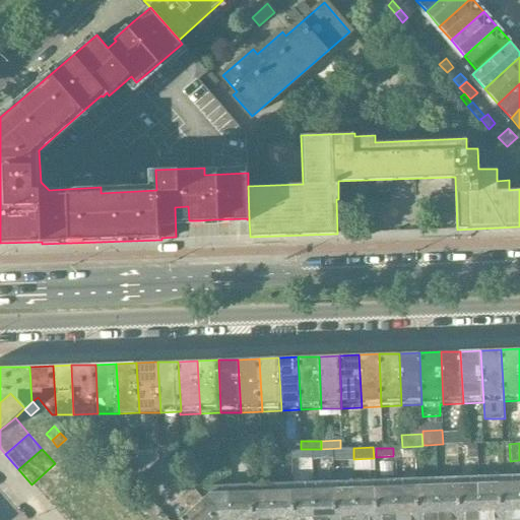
[(352,461),(352,449),(334,449),(334,461),(352,461)]
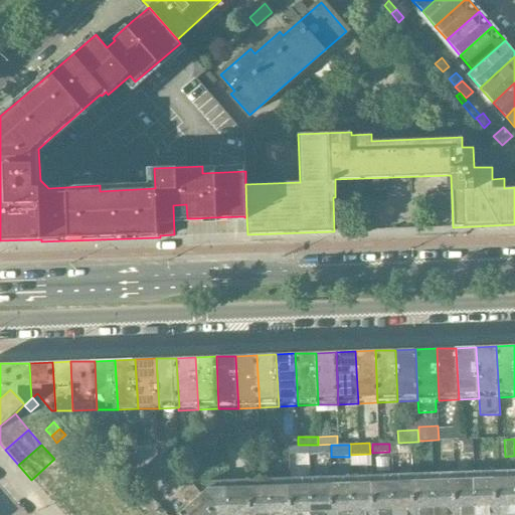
[(329,455),(329,446),(309,446),(310,456),(329,455)]
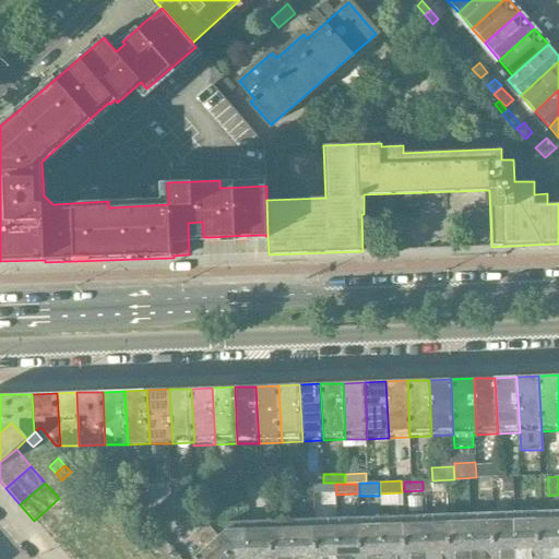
[(302,500),(301,485),(290,485),(292,500),(302,500)]
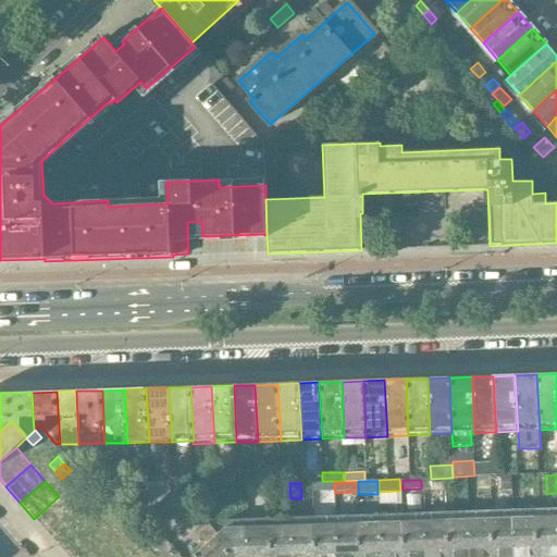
[(246,498),(246,485),(233,485),(234,499),(246,498)]
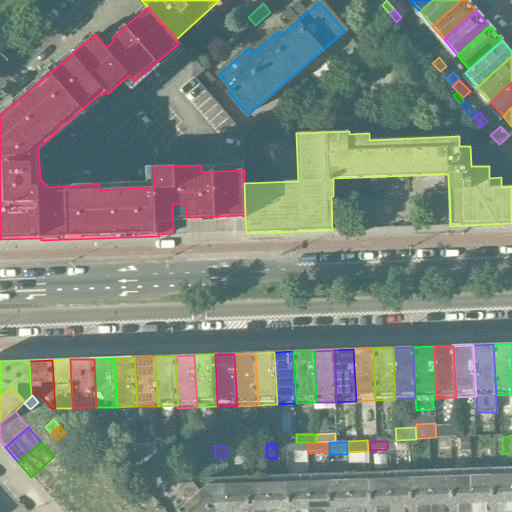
[(80,449),(71,457),(77,463),(85,456),(80,449)]
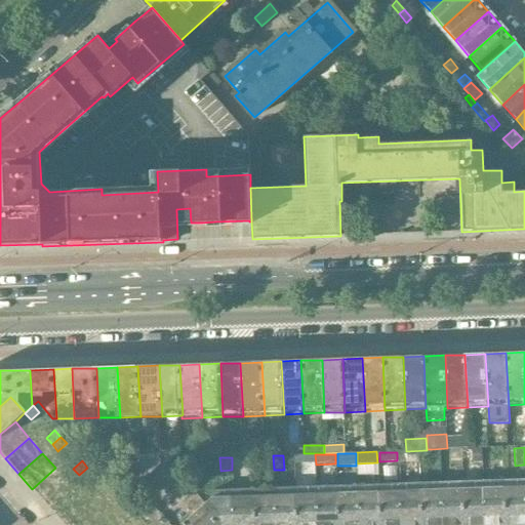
[(148,477),(158,489),(176,472),(165,460),(148,477)]
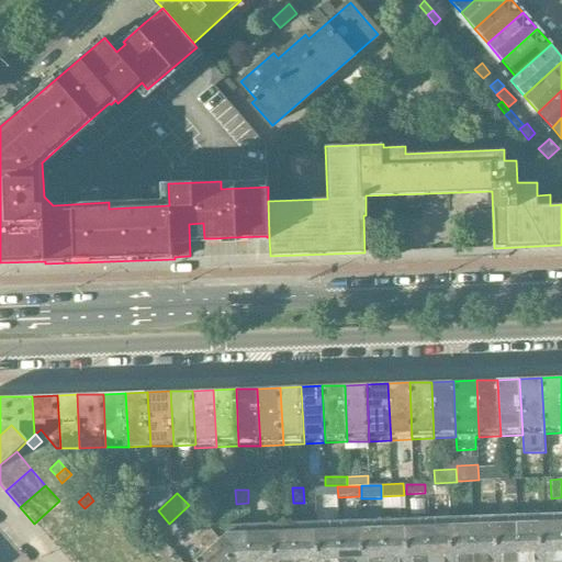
[(59,501),(34,524),(48,540),(74,517),(59,501)]
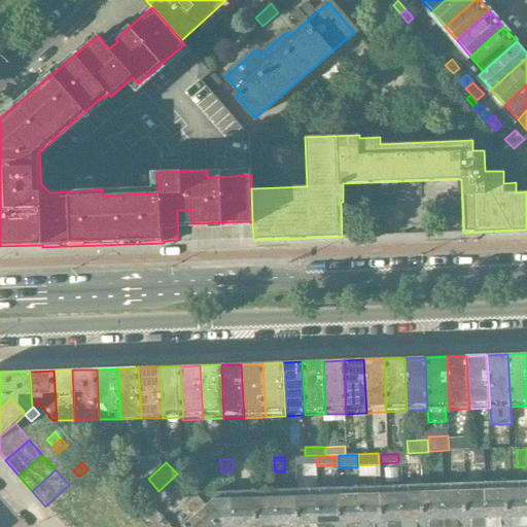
[(88,469),(79,477),(85,484),(94,476),(88,469)]
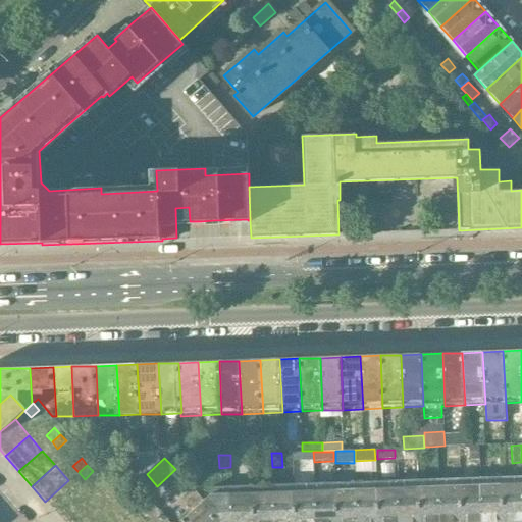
[(521,521),(519,475),(498,476),(500,521),(521,521)]
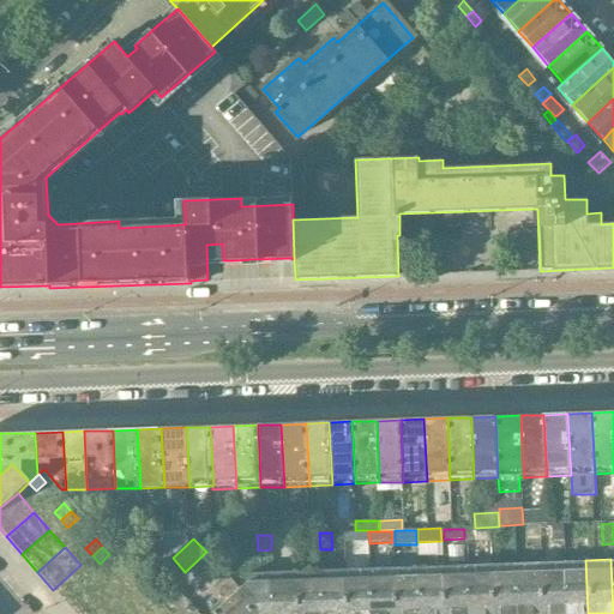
[(588,613),(585,560),(561,561),(563,613),(588,613)]
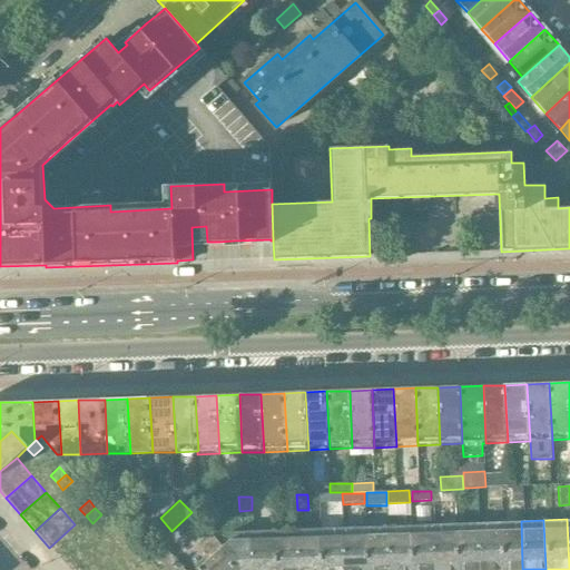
[(522,569),(521,521),(498,522),(500,569),(522,569)]
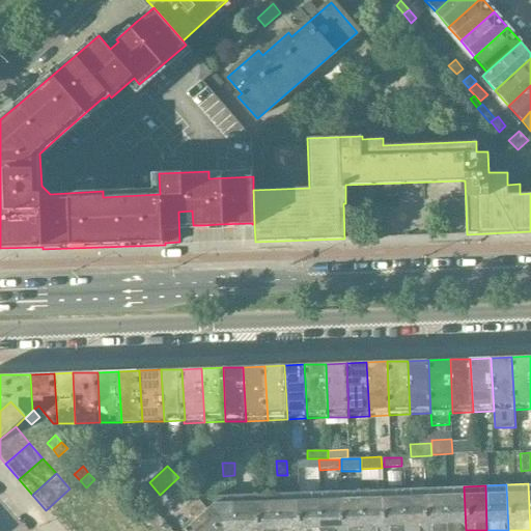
[(444,530),(442,486),(422,487),(424,530),(444,530)]
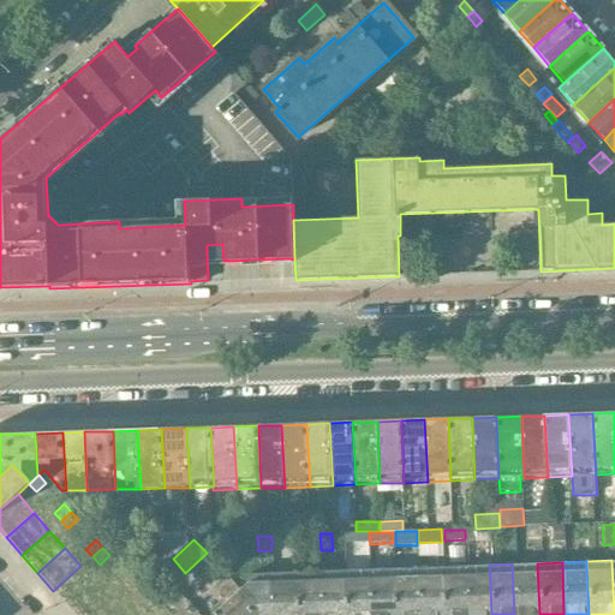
[(539,614),(537,563),(512,563),(514,614),(539,614)]
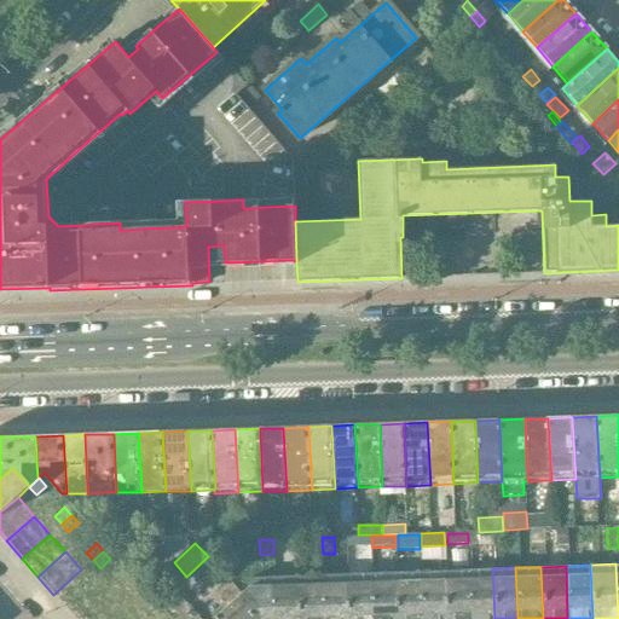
[(495,618),(492,568),(467,570),(469,618),(495,618)]
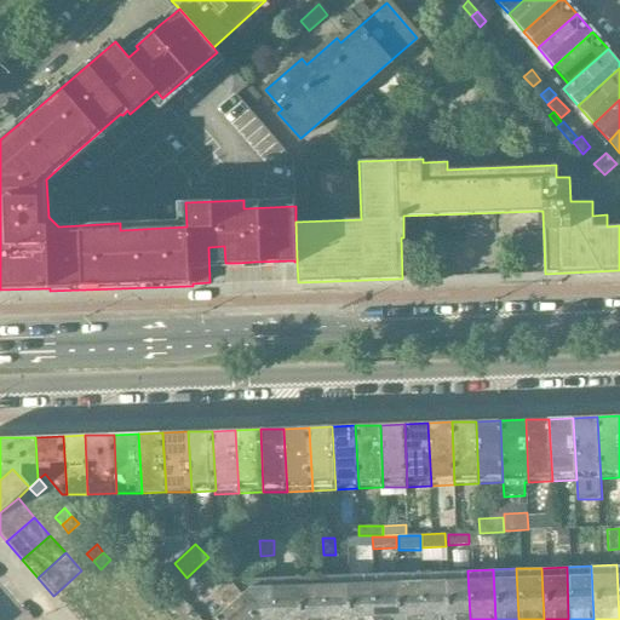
[(81,570),(53,596),(69,614),(97,589),(81,570)]
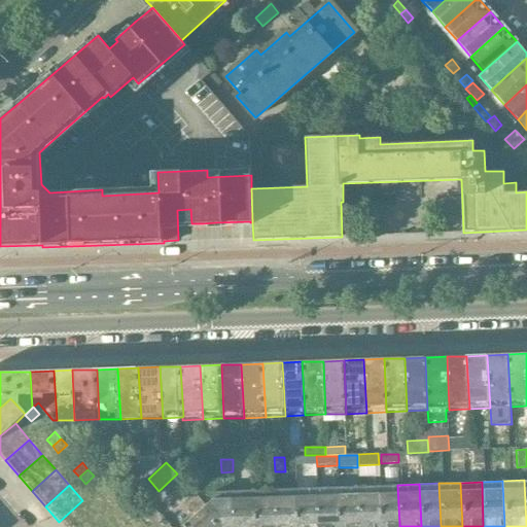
[(399,526),(397,485),(377,486),(379,526),(399,526)]
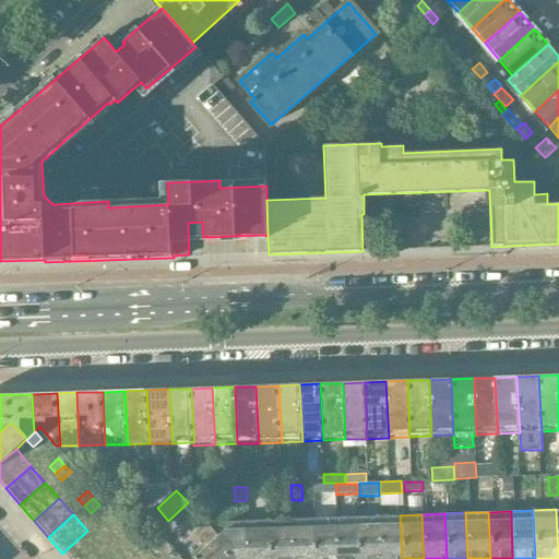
[(380,558),(378,515),(357,516),(358,558),(380,558)]
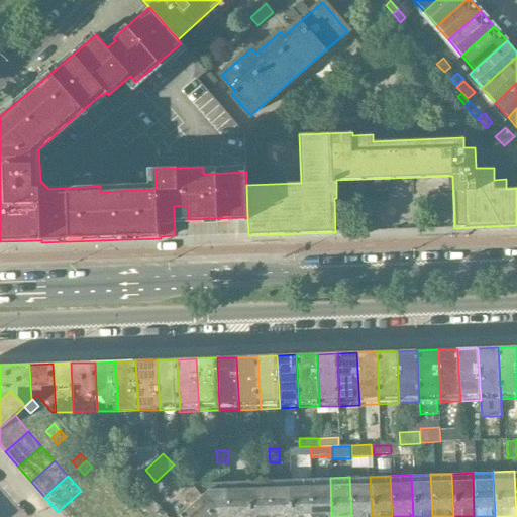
[(372,516),(370,477),(349,477),(351,516),(372,516)]
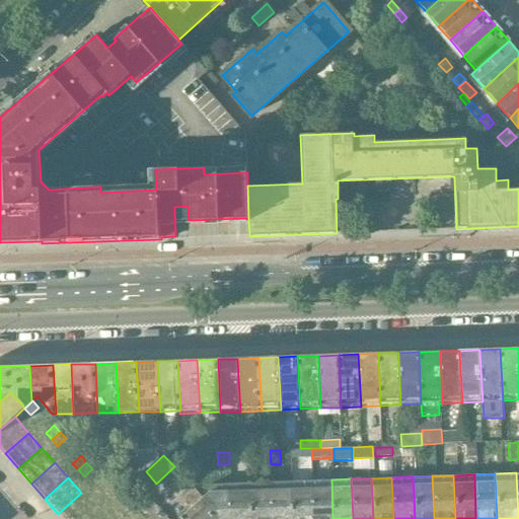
[(332,518),(331,479),(310,480),(311,518),(332,518)]
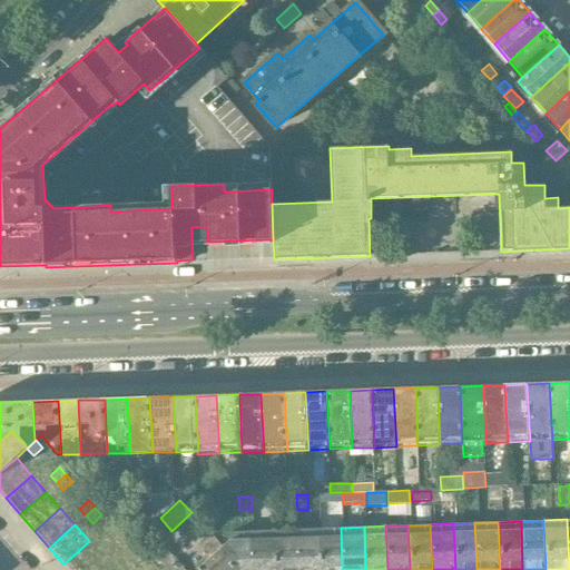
[(342,569),(341,528),(317,529),(320,569),(342,569)]
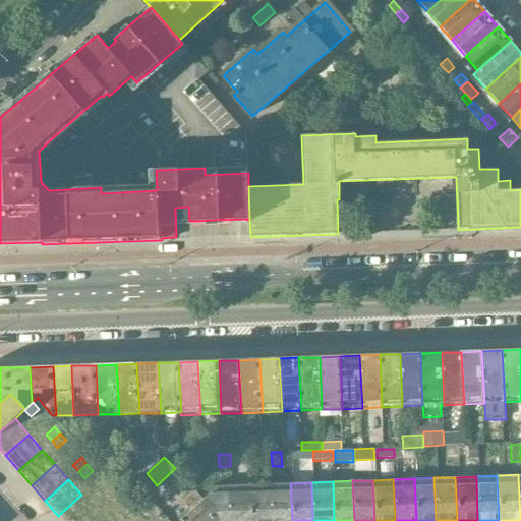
[(139,491),(132,483),(122,493),(129,501),(139,491)]
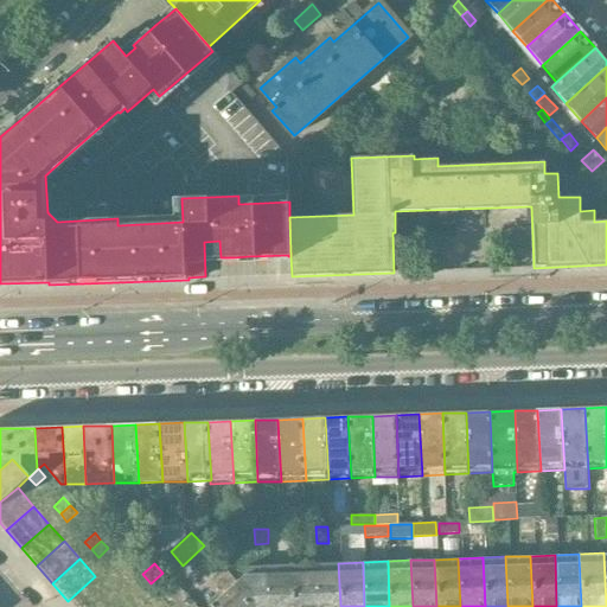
[(318,606),(315,563),(291,564),(293,606),(318,606)]
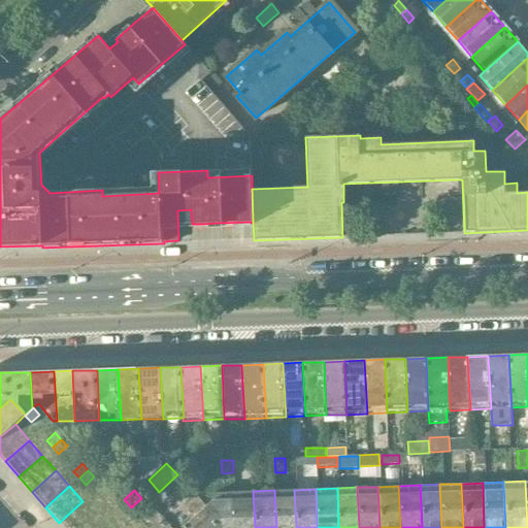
[(296,527),(294,490),(274,490),(276,527),(296,527)]
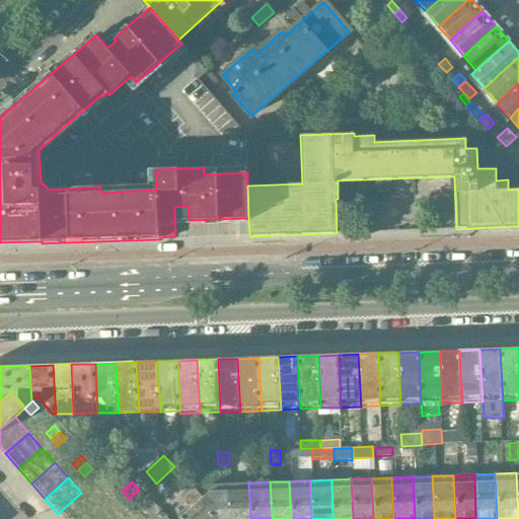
[(250,518),(248,483),(230,484),(230,518),(250,518)]
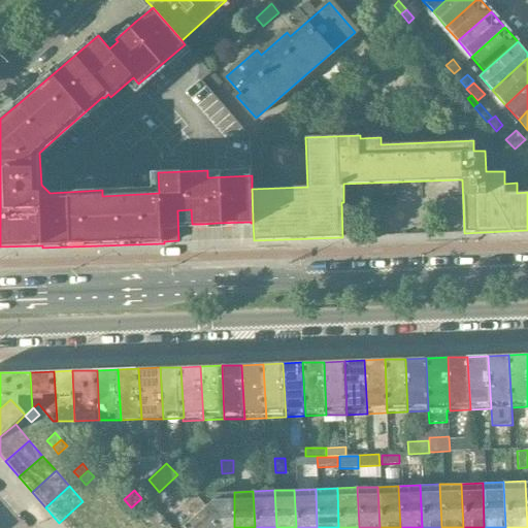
[(213,502),(206,508),(216,517),(216,527),(234,527),(234,492),(212,493),(213,502)]
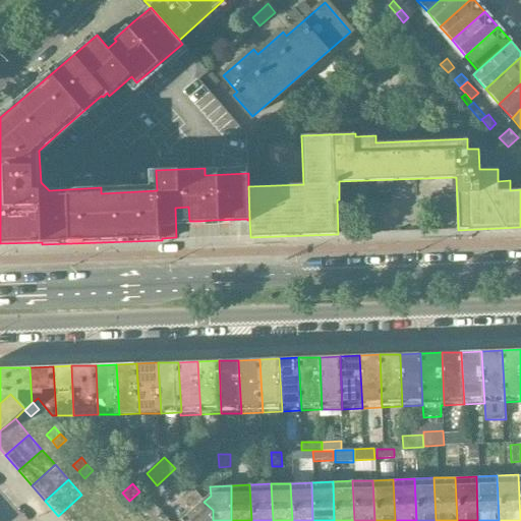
[(108,487),(99,495),(105,502),(113,494),(108,487)]
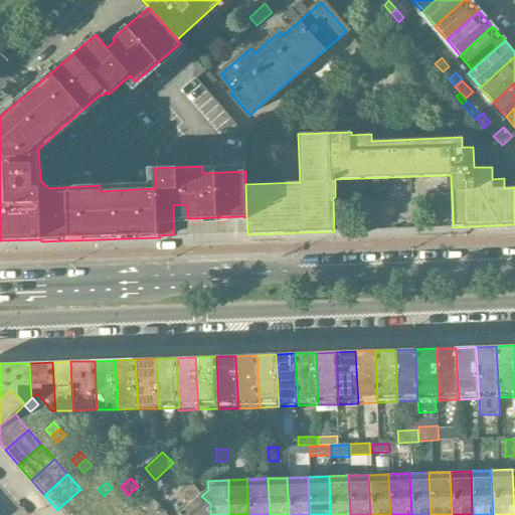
[(112,488),(104,496),(110,502),(118,495),(112,488)]
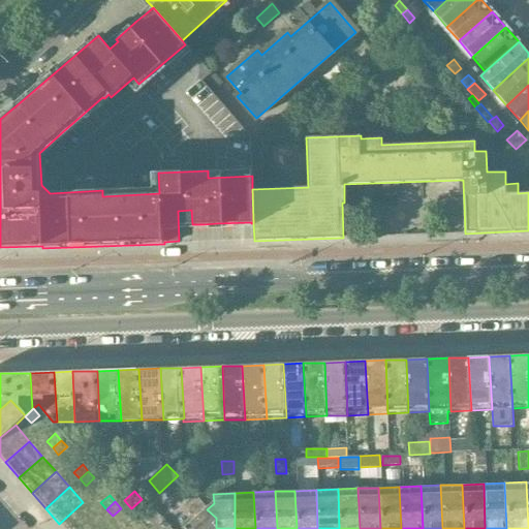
[(83,502),(59,524),(63,528),(84,528),(97,518),(83,502)]
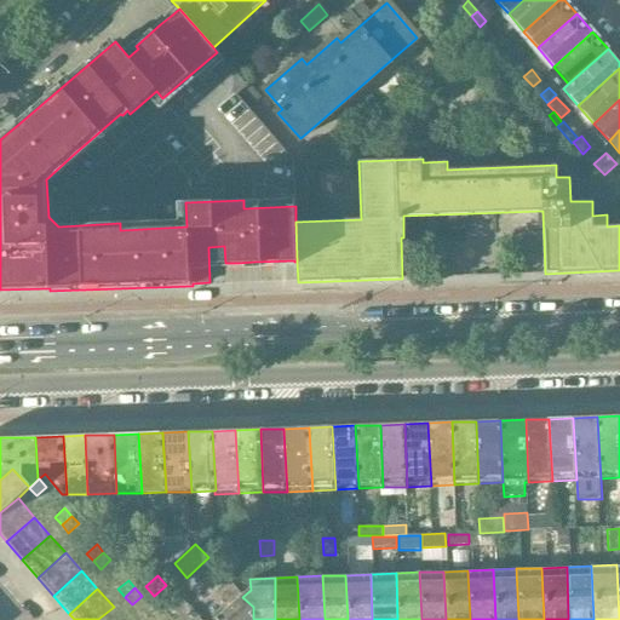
[(253,619),(253,607),(242,597),(217,619),(253,619)]
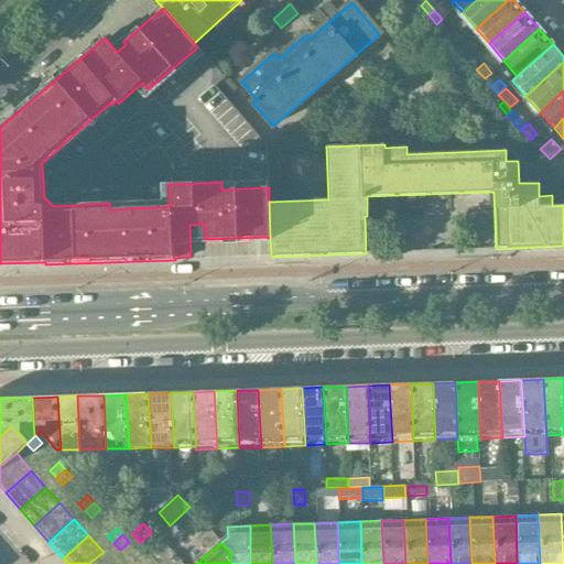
[(114,563),(104,552),(89,563),(114,563)]
